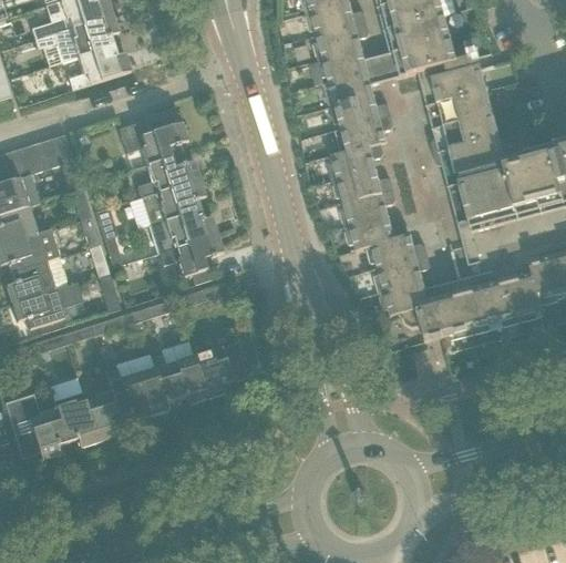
[(60,0),(44,4),(50,20),(31,27),(34,39),(113,13),(109,0),(60,0)]
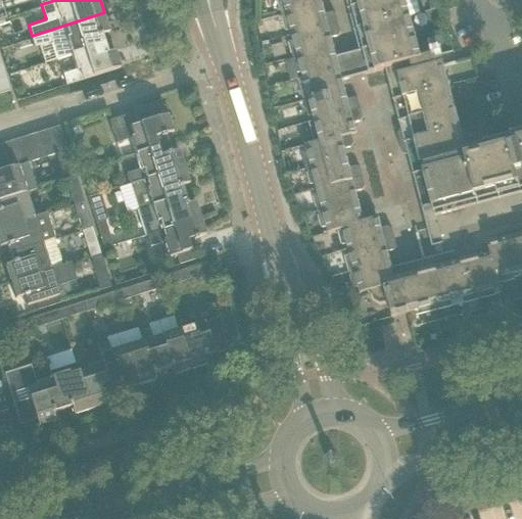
[(279,0),(282,12),(324,1),(324,0),(279,0)]
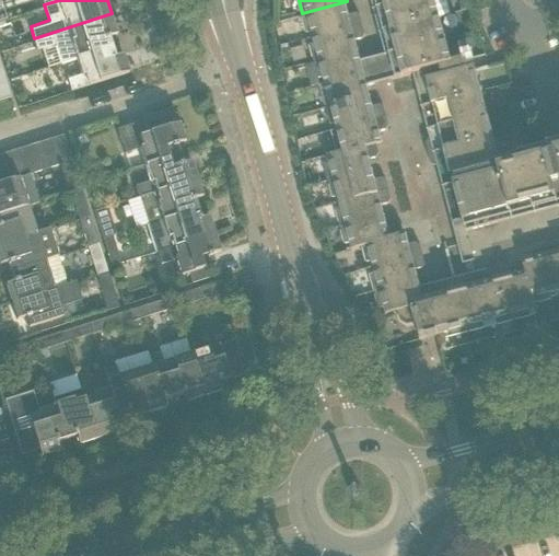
[(383,0),(399,59),(392,61),(389,65),(393,76),(424,68),(442,134),(429,138),(427,141),(432,161),(435,162),(438,162),(466,271),(444,278),(420,284),(424,300),(396,308),(399,319),(407,323),(417,321),(421,337),(433,334),(444,332),(446,343),(558,313),(558,140),(545,145),(500,157),(470,43),(461,45),(464,55),(452,58),(435,0),(383,0)]
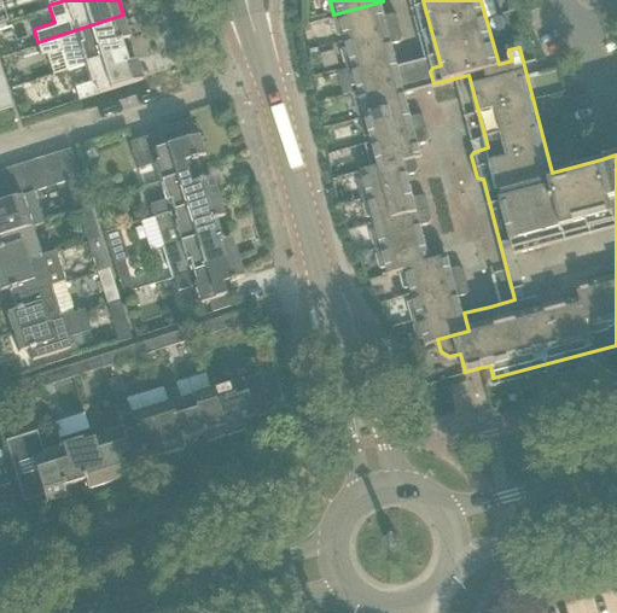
[(394,11),(385,13),(383,1),(333,15),(339,33),(344,31),(347,39),(401,24),(397,13),(394,11)]
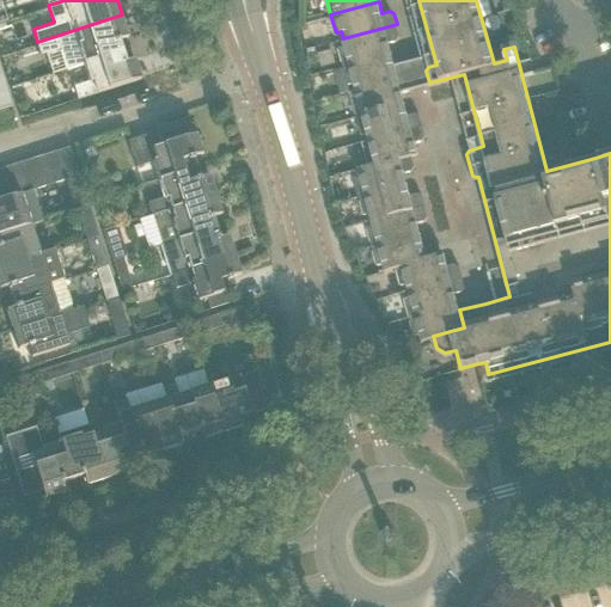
[(118,37),(128,34),(122,14),(37,42),(41,51),(61,48),(66,66),(122,48),(118,37)]
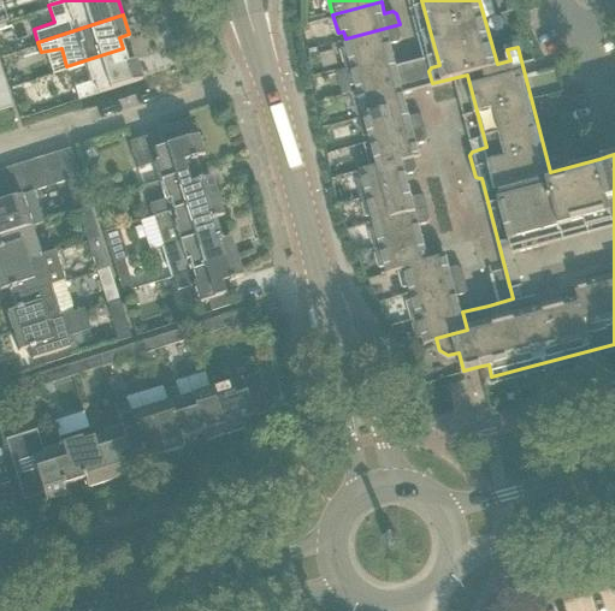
[(400,39),(402,34),(400,24),(346,39),(347,46),(342,47),(347,65),(395,52),(391,41),(400,39)]
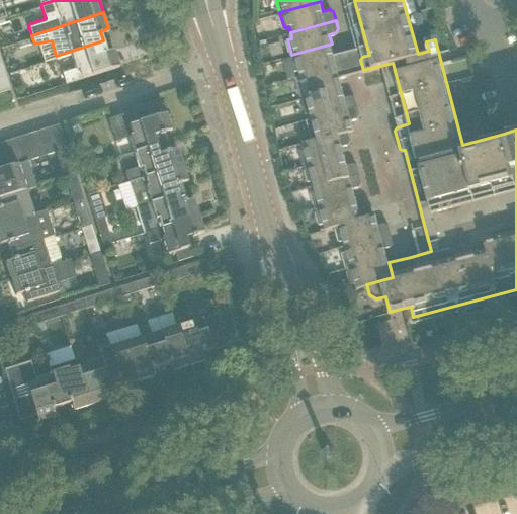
[(114,48),(106,50),(103,40),(56,56),(56,57),(72,52),(76,66),(63,70),(66,81),(119,64),(114,48)]
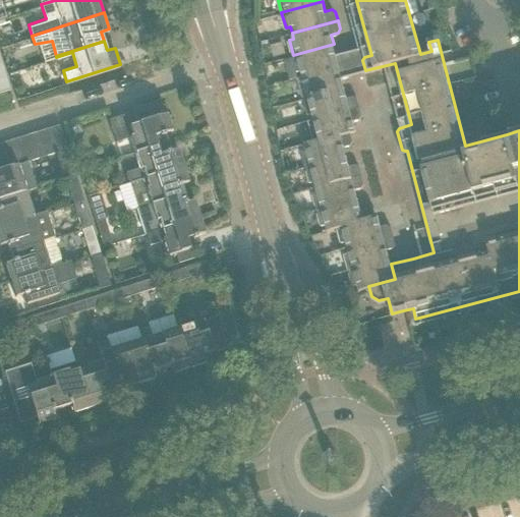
[(343,52),(336,54),(334,44),(293,55),(297,70),(301,69),(303,74),(349,62),(346,53),(343,52)]
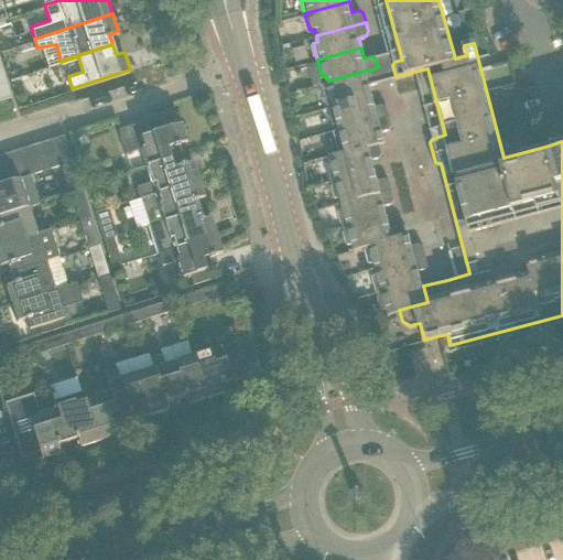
[(378,81),(380,77),(378,67),(328,81),(329,87),(325,89),(328,104),(372,92),(370,83),(378,81)]
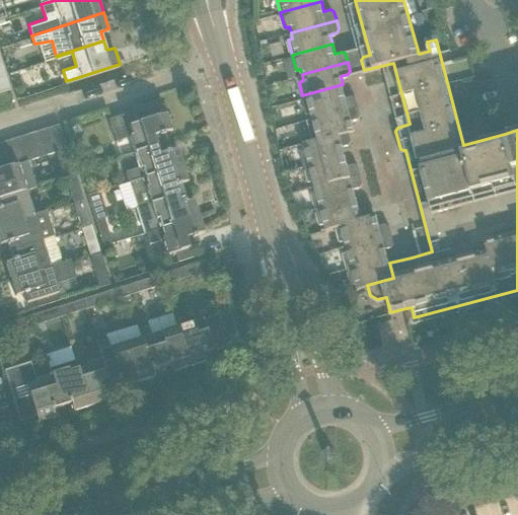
[(0,89),(10,87),(7,76),(0,77),(0,89)]
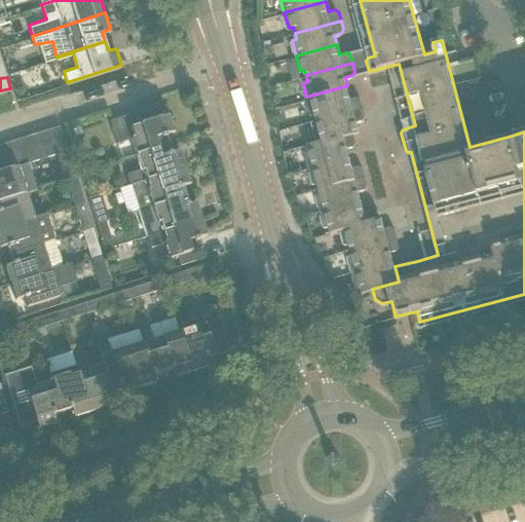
[(358,95),(350,97),(347,85),(306,97),(311,114),(315,113),(317,118),(364,106),(361,97),(358,95)]
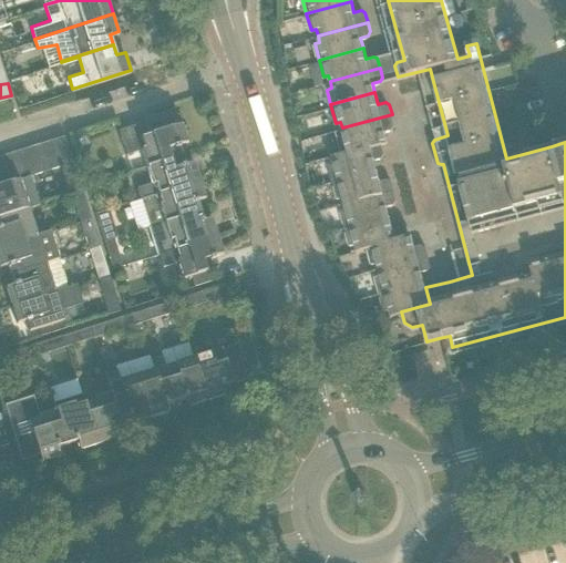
[(183,121),(182,122),(176,105),(144,115),(145,119),(120,128),(127,152),(140,149),(144,164),(182,152),(179,143),(188,140),(183,121)]
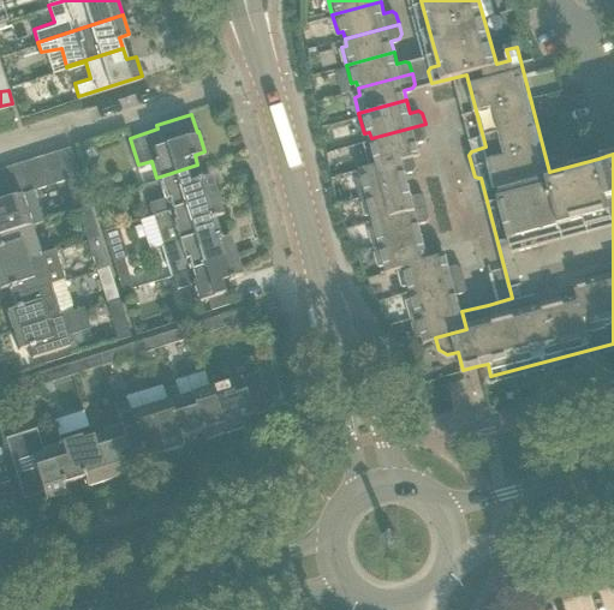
[(425,138),(428,135),(425,124),(371,138),(373,145),(368,147),(373,165),(415,155),(421,153),(417,141),(425,138)]
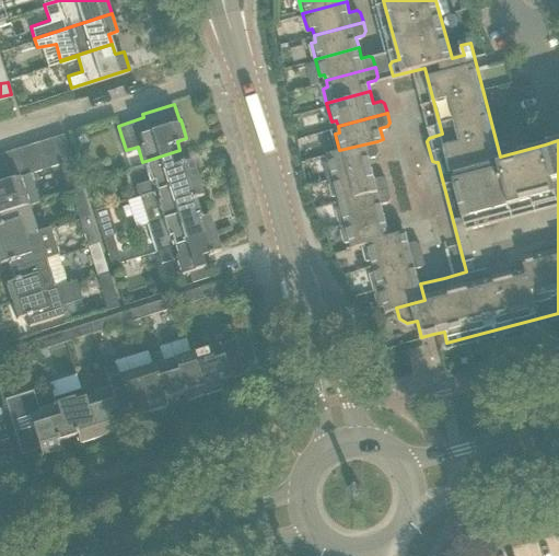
[(72,158),(71,152),(65,131),(50,136),(59,162),(61,161),(72,158)]
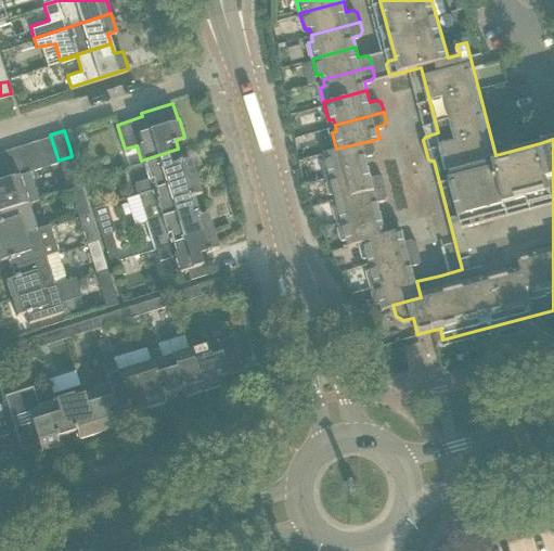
[(46,164),(59,161),(50,135),(38,138),(46,164)]
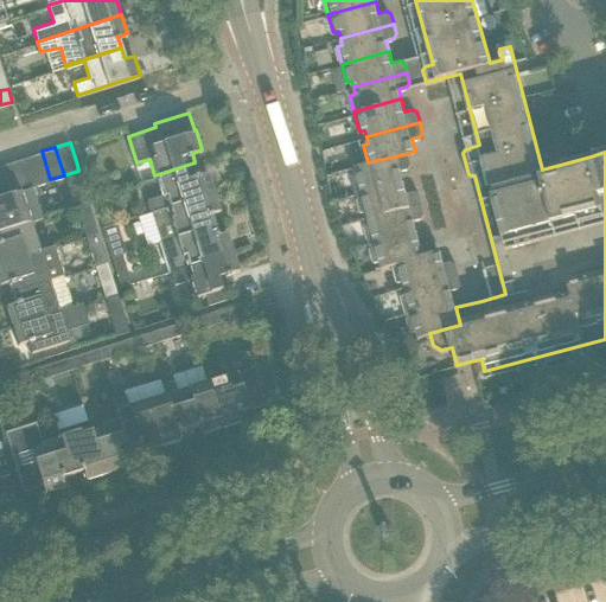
[(37,184),(50,179),(42,151),(27,155),(37,184)]
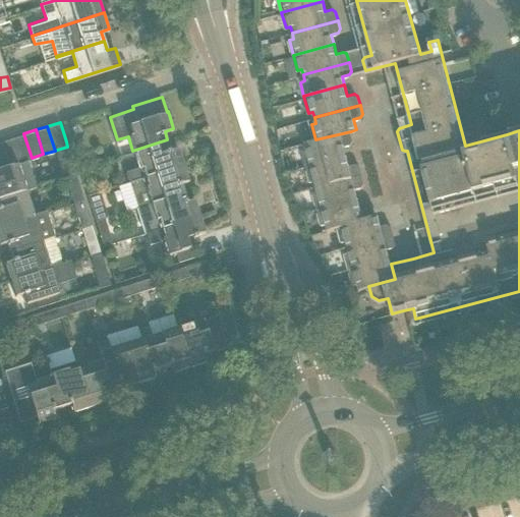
[(351,142),(353,139),(351,131),(315,139),(305,142),(307,150),(302,151),(306,166),(347,155),(344,146),(351,142)]
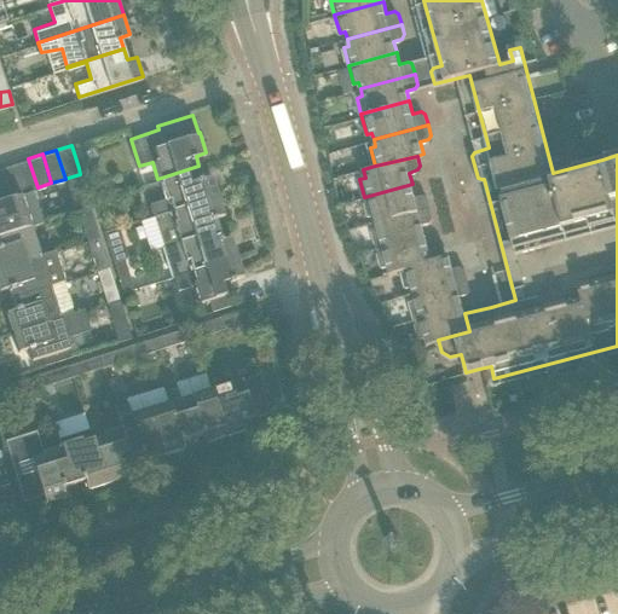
[(24,191),(38,187),(28,158),(15,163),(24,191)]
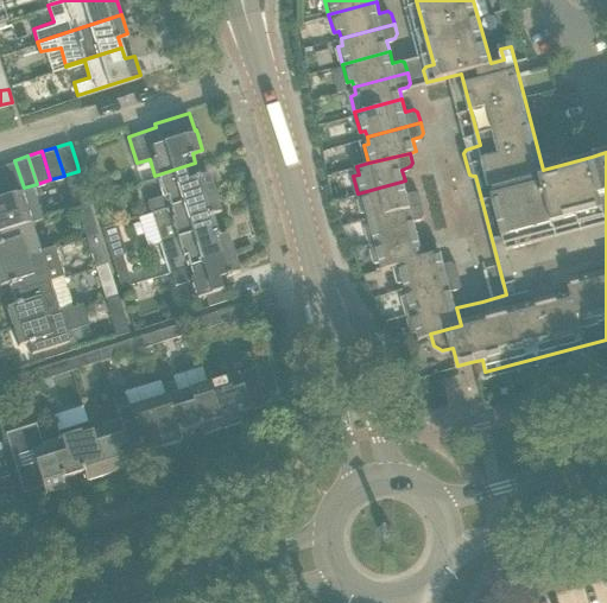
[(20,189),(24,188),(14,160),(1,164),(10,194),(20,189)]
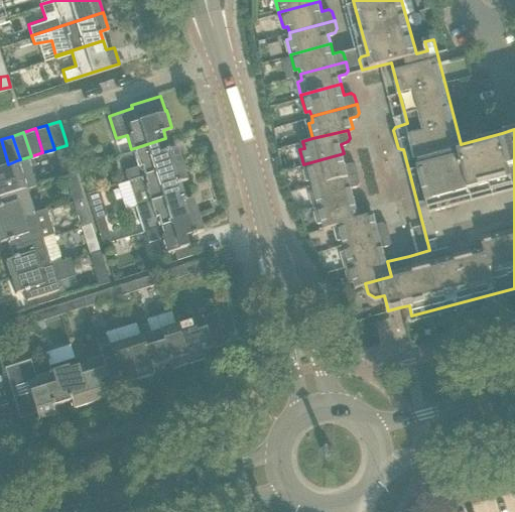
[(176,145),(168,148),(165,138),(131,149),(136,165),(124,168),(127,178),(181,161),(176,145)]
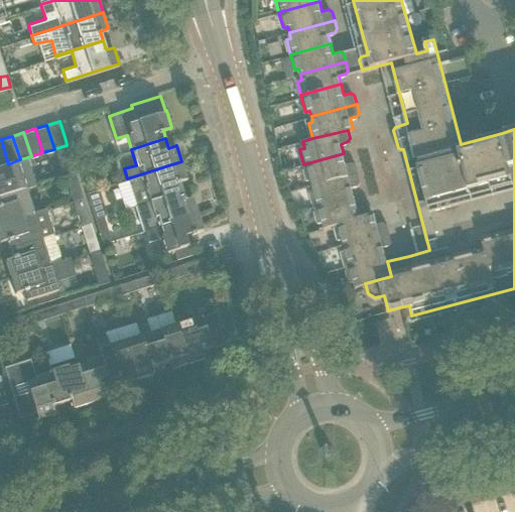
[(0,166),(8,164),(1,139),(0,139),(0,166)]
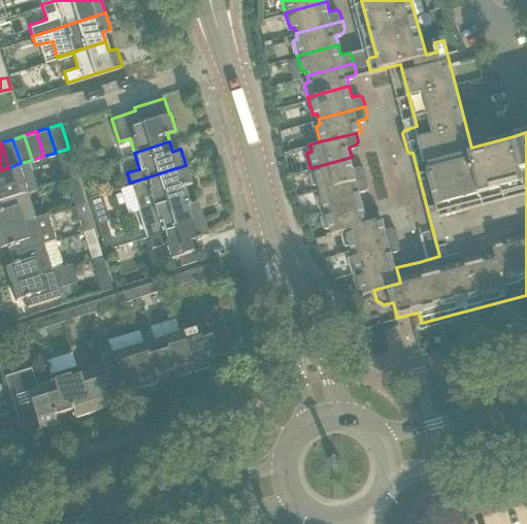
[(66,177),(76,174),(68,149),(58,152),(66,177)]
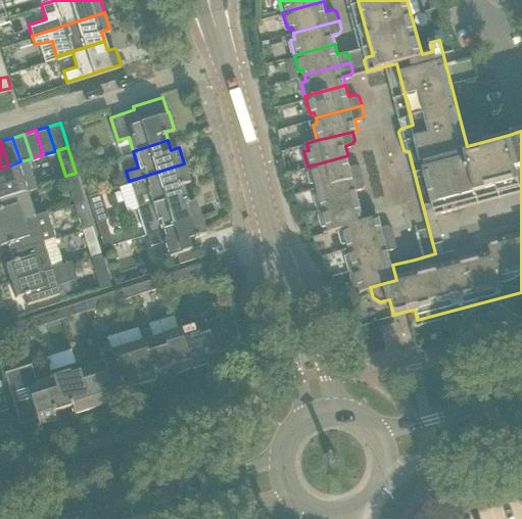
[(358,162),(350,164),(348,155),(307,167),(312,182),(317,181),(318,186),(364,174),(361,164),(358,162)]
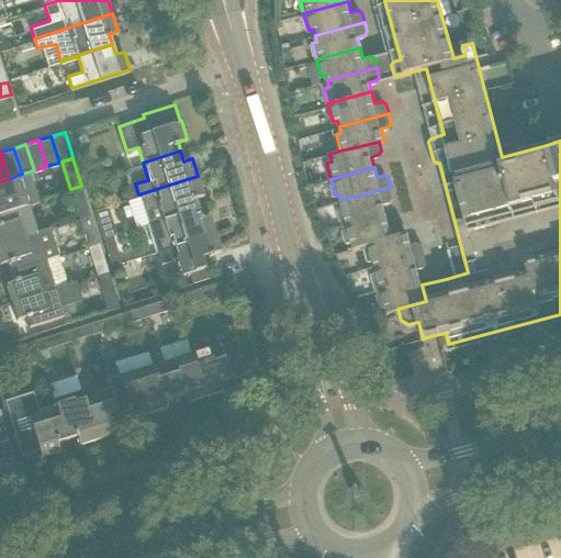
[(0,181),(0,211),(27,203),(40,199),(31,171),(22,174),(19,175),(9,179),(0,181)]
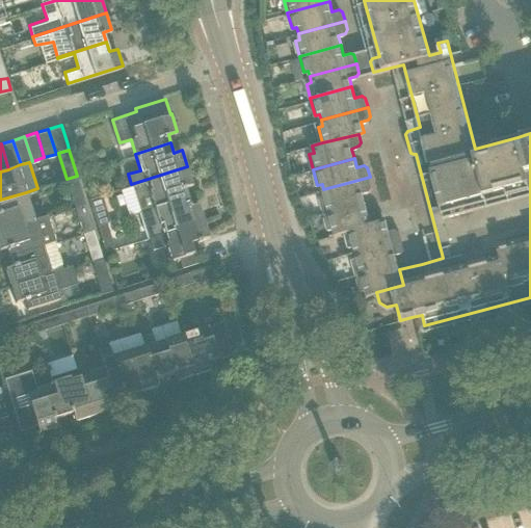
[(131,184),(121,188),(129,214),(139,210),(187,194),(185,186),(193,183),(187,166),(131,184)]
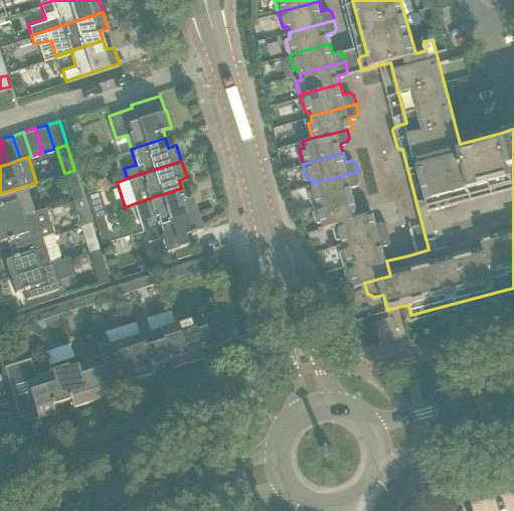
[(72,199),(82,196),(74,170),(64,173),(72,199)]
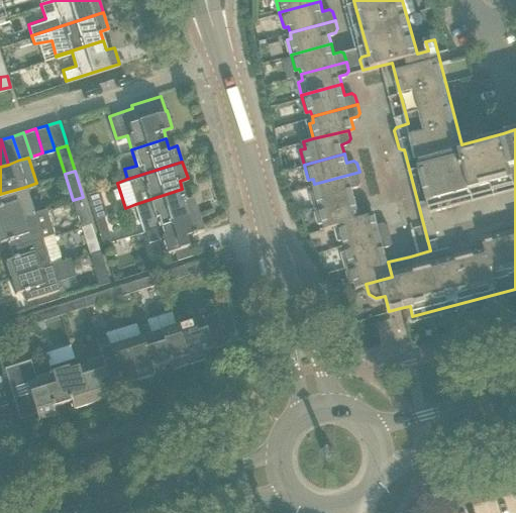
[(359,184),(362,181),(359,172),(314,184),(316,191),(311,192),(315,206),(354,196),(352,186),(359,184)]
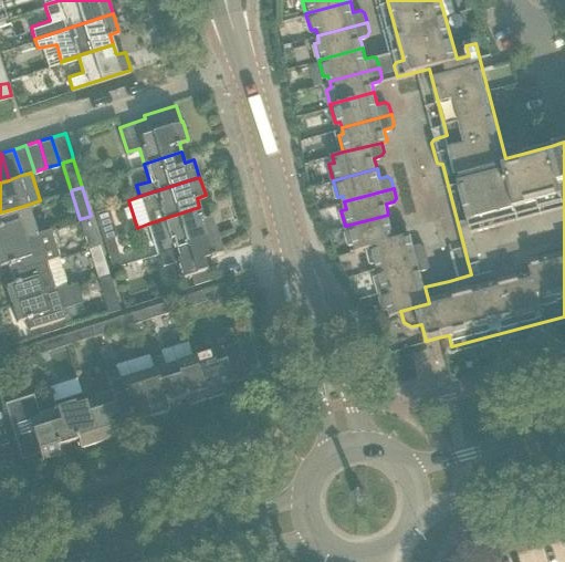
[(50,228),(37,232),(28,205),(0,212),(0,245),(50,229),(50,228)]
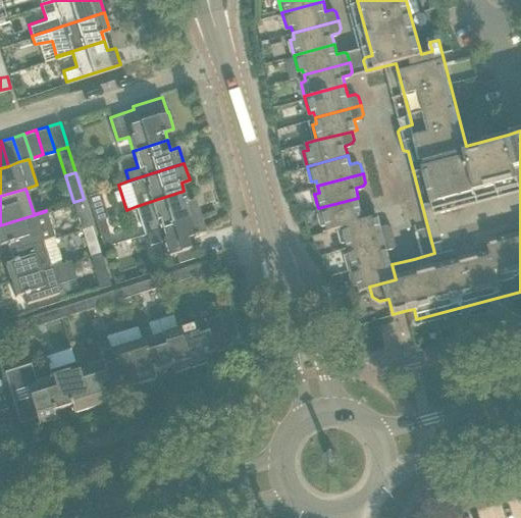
[(97,219),(105,216),(109,215),(101,190),(89,194),(97,219)]
